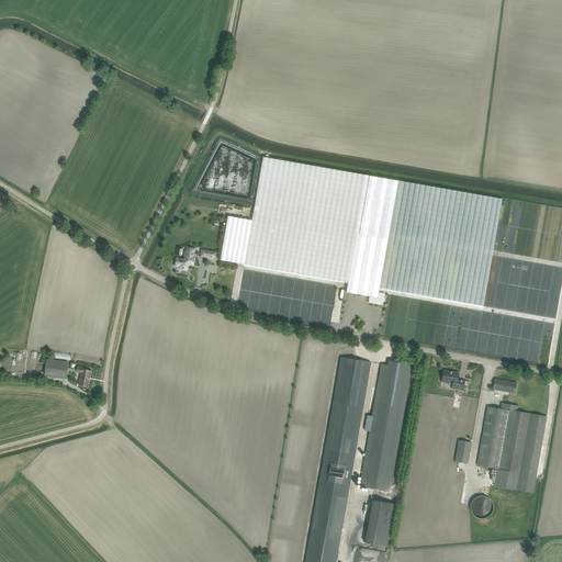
[(380,288),(483,306),(502,199),(263,157),(251,221),(228,216),(221,260),(348,282),(346,292),(370,296),(369,303),(383,305),(385,294),(379,293),(380,288)]
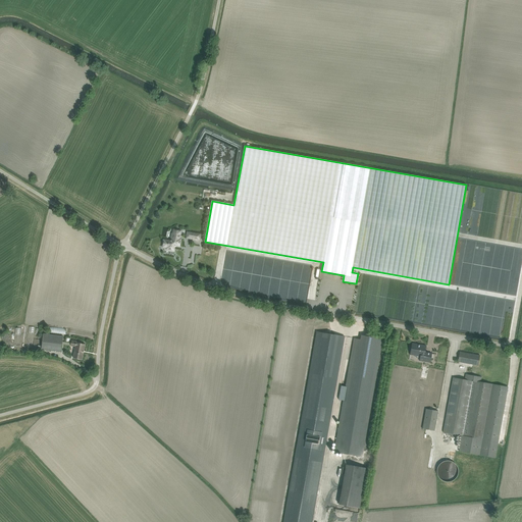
[(209,179),(192,176),(190,184),(215,188),(216,181),(209,180),(209,179)]
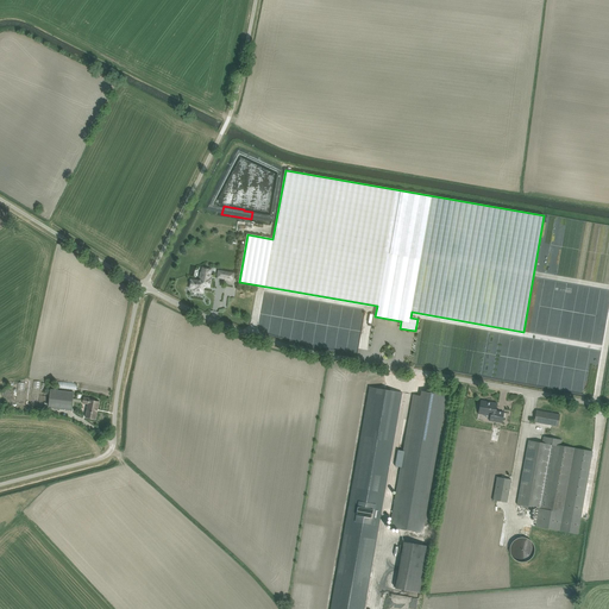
[(190,293),(201,294),(201,286),(208,287),(209,278),(206,278),(207,267),(199,265),(196,278),(188,277),(187,287),(190,288),(190,293)]
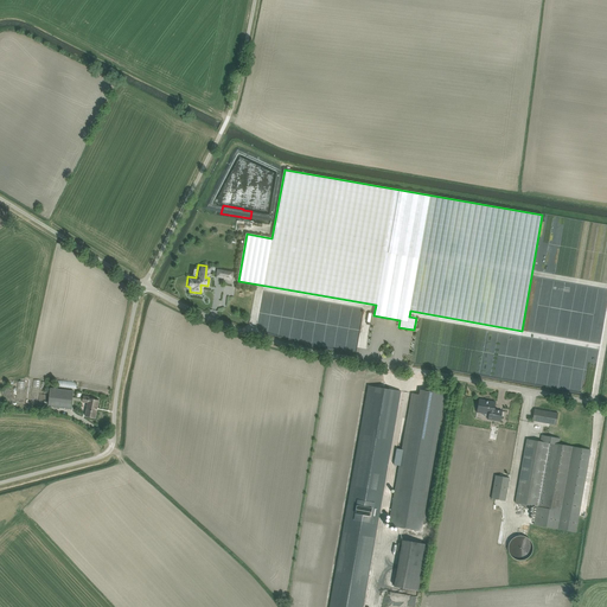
[(42,381),(33,381),(31,404),(39,406),(42,381)]
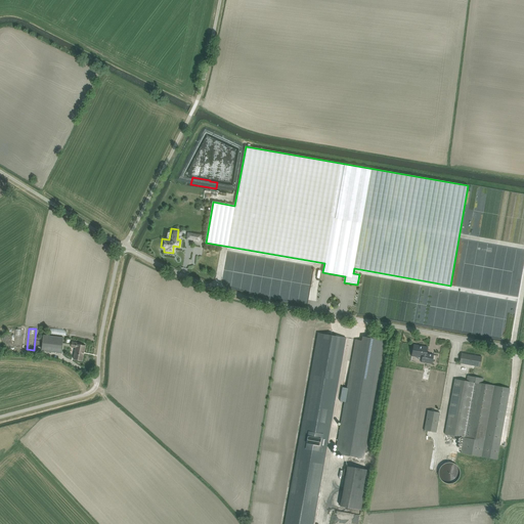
[(285,523),(312,523),(345,338),(318,333),(285,523)]
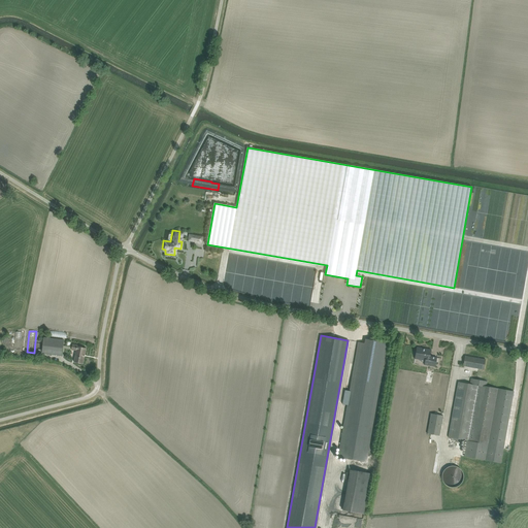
[(62,356),(63,349),(63,345),(64,340),(43,337),(41,354),(62,356)]
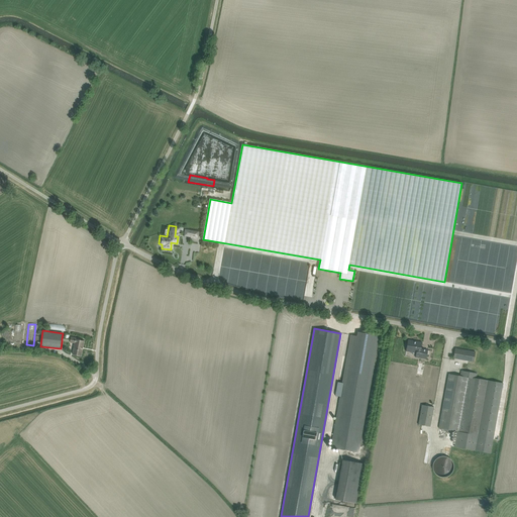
[(331,447),(359,452),(379,335),(357,332),(357,336),(350,335),(342,383),(337,382),(335,396),(339,397),(331,447)]
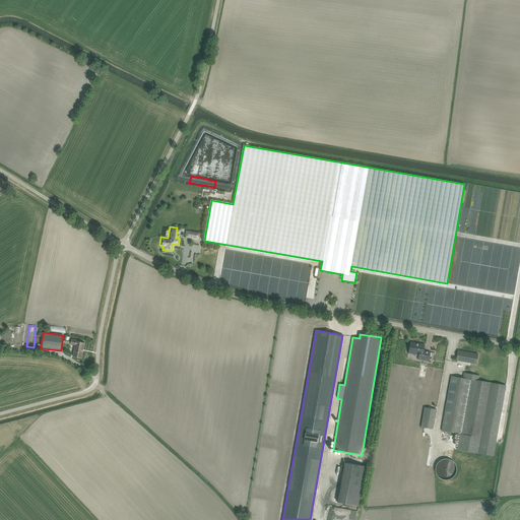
[(72,356),(81,359),(84,343),(80,342),(80,341),(71,339),(71,341),(62,340),(62,343),(70,344),(75,345),(72,356)]
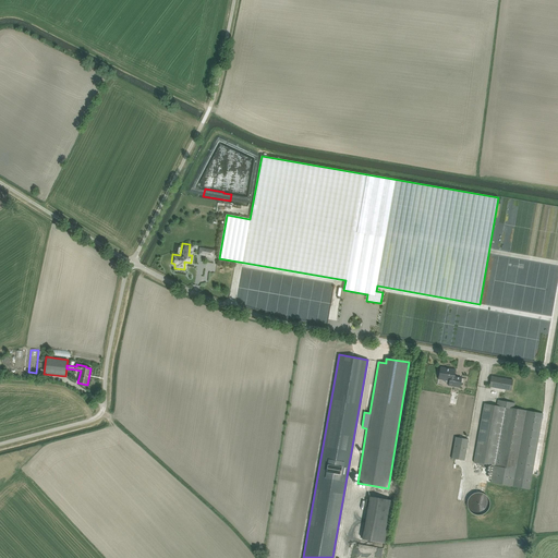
[(453,368),(440,366),(438,378),(449,379),(448,383),(459,385),(461,376),(452,375),(453,368)]
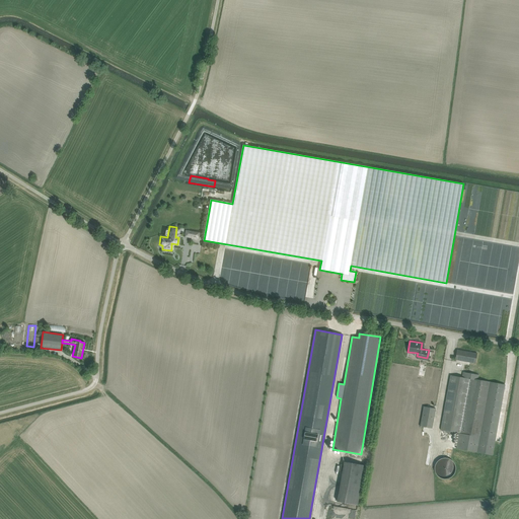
[(457,348),(456,358),(474,362),(476,352),(457,348)]
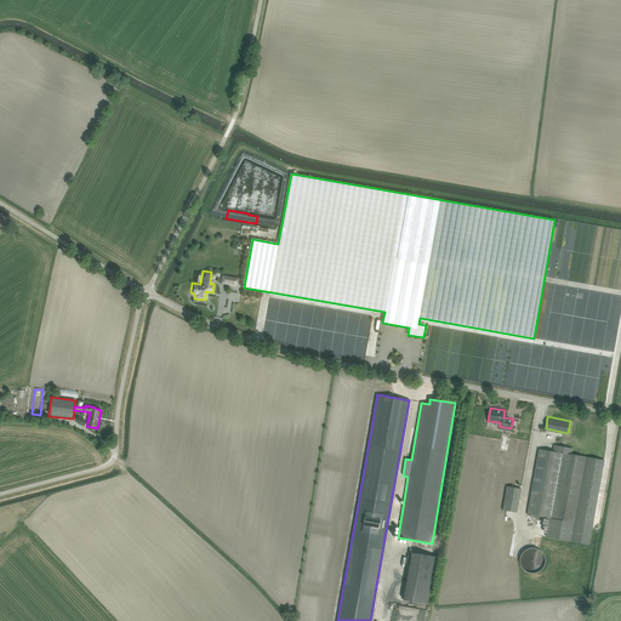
[(539,449),(527,514),(550,518),(546,537),(588,545),(604,460),(573,455),(574,449),(554,445),(552,451),(539,449)]
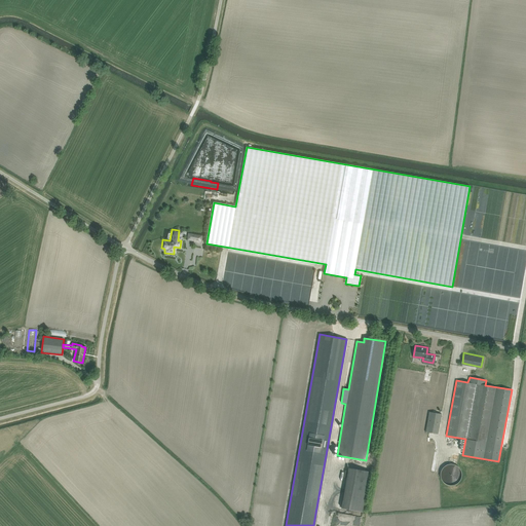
[(439,433),(442,413),(430,411),(426,430),(439,433)]
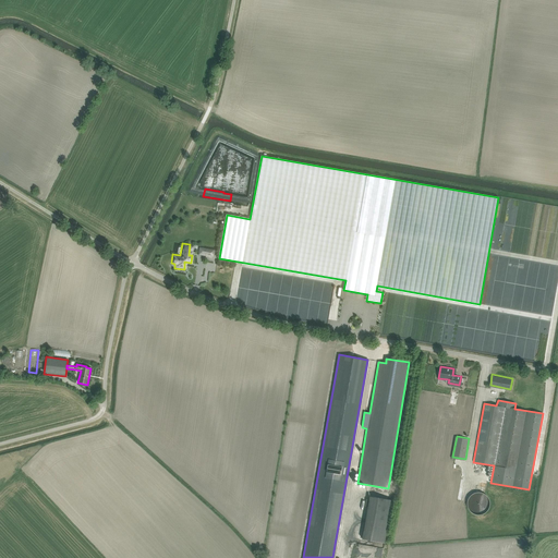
[(490,504),(490,500),(490,498),(489,496),(488,494),(487,493),(485,490),(484,489),(481,488),(478,488),(476,488),(474,489),(472,490),(470,492),(468,494),(466,496),(466,498),(465,500),(466,504),(466,506),(468,508),(470,509),(471,511),(473,512),(475,513),(477,513),(480,513),(481,513),(483,512),(485,511),(487,510),(488,508),(489,506),(490,504)]
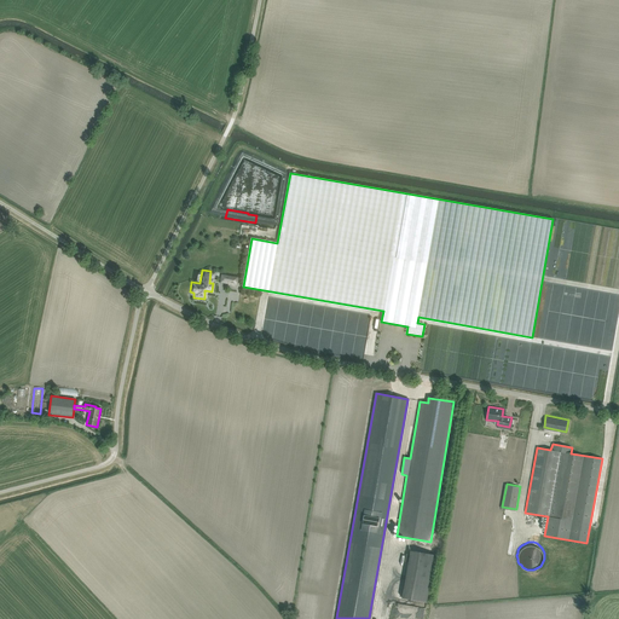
[(403,599),(428,602),(437,555),(411,550),(403,599)]
